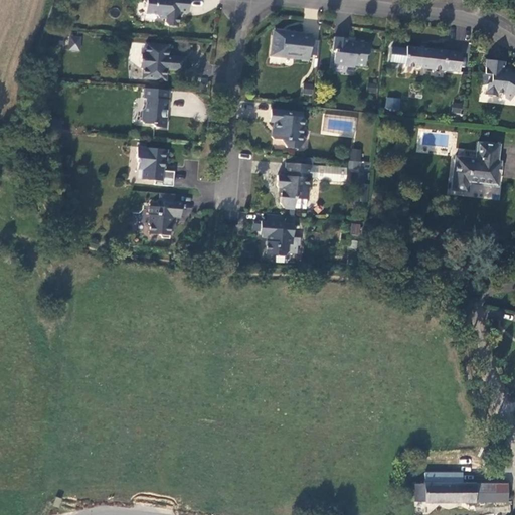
[(188,12),(188,0),(143,0),(144,1),(146,4),(145,14),(156,14),(159,18),(165,18),(165,22),(167,25),(178,26),(179,11),(188,12)]
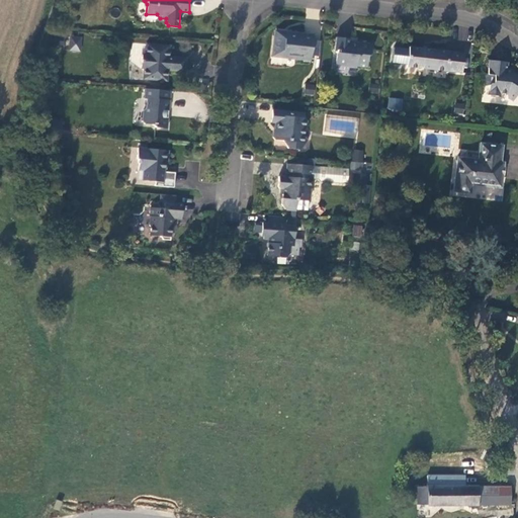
[(313,40),(314,34),(286,31),(286,33),(279,32),(279,35),(274,34),(271,57),(282,58),(284,56),(293,57),(295,59),(299,60),(301,58),(309,59),(309,61),(311,61),(311,56),(313,40)]
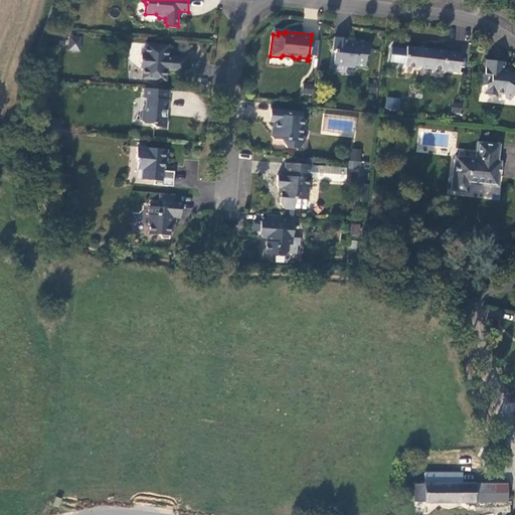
[(68,34),(67,50),(80,51),(81,35),(68,34)]
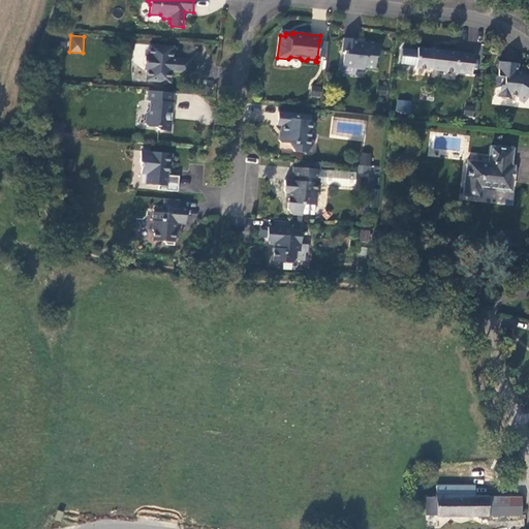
[(378,55),(379,44),(365,43),(365,44),(358,43),(359,39),(343,38),(341,52),(343,53),(343,54),(345,54),(344,64),(352,65),(354,68),(364,69),(364,67),(374,68),(376,56),(378,55)]
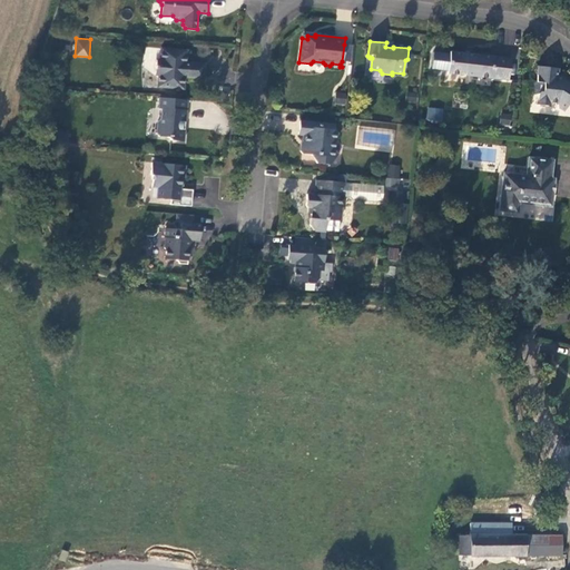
[(352,46),(344,45),(342,61),(351,62),(352,46)]
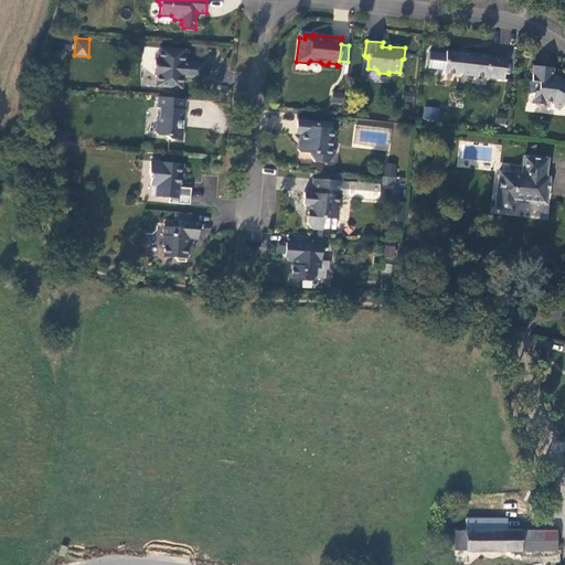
[(181,88),(182,76),(201,78),(202,64),(183,62),(184,51),(179,50),(159,49),(158,60),(155,60),(152,74),(157,74),(156,86),(181,88)]
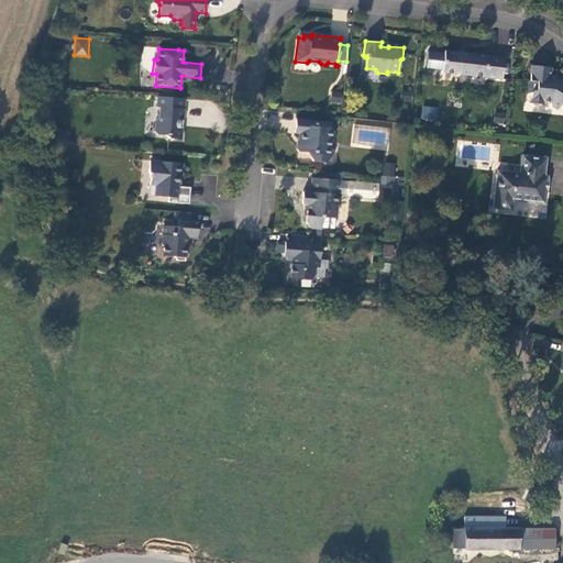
[(442,69),(444,53),(428,51),(427,67),(442,69)]
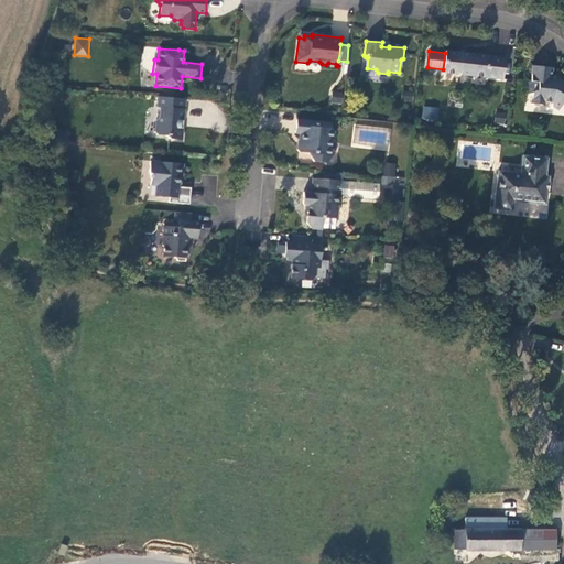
[(506,57),(445,51),(445,53),(443,69),(443,73),(503,79),(506,57)]
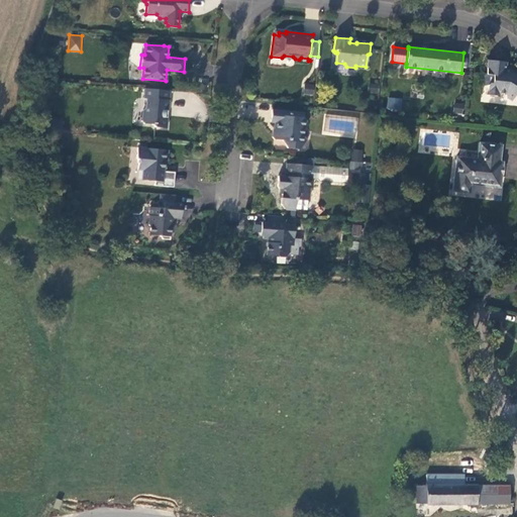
[(336,63),(337,53),(335,53),(334,65),(346,67),(344,64),(336,63)]
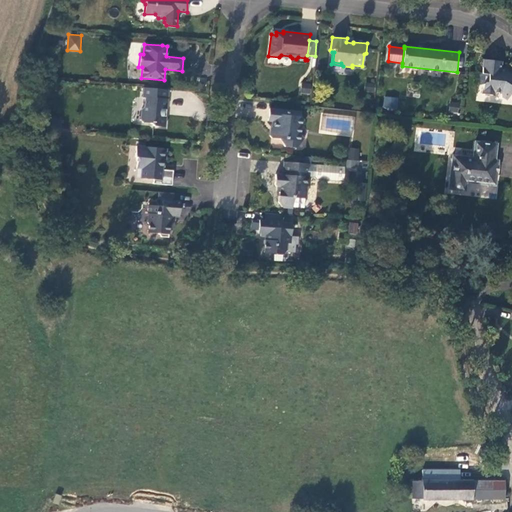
[(493,92),(500,93),(501,96),(507,99),(511,90),(511,73),(505,70),(504,72),(499,72),(501,62),(483,60),(482,73),(482,74),(488,74),(487,83),(485,83),(483,84),(482,94),(493,95),(493,92)]
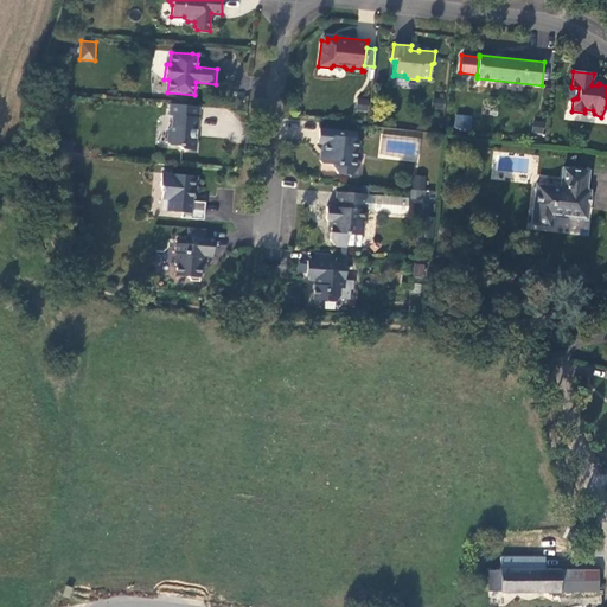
[(563,98),(573,100),(575,98),(577,98),(579,88),(572,88),(572,87),(566,87),(563,98)]
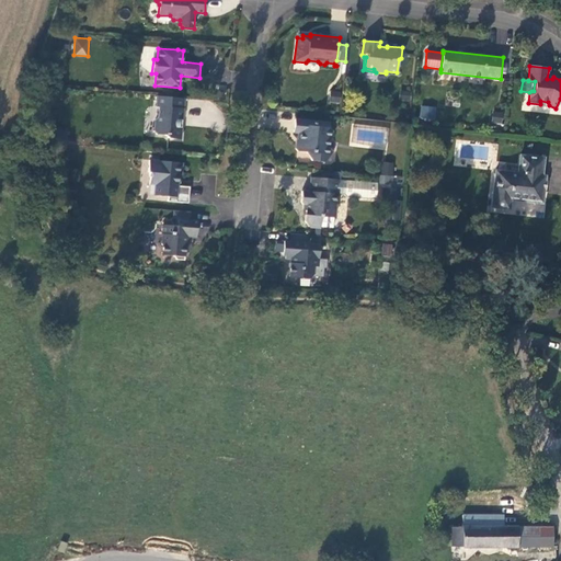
[(339,103),(340,93),(331,92),(330,102),(339,103)]
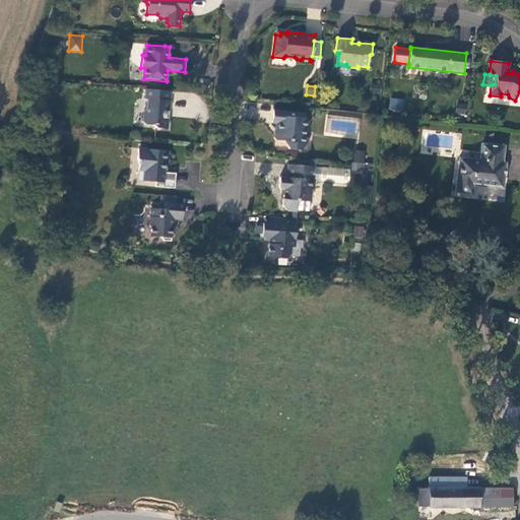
[(169,111),(171,91),(145,89),(144,99),(147,100),(146,109),(143,111),(142,122),(145,124),(153,125),(155,128),(168,129),(169,119),(166,118),(166,111),(169,111)]
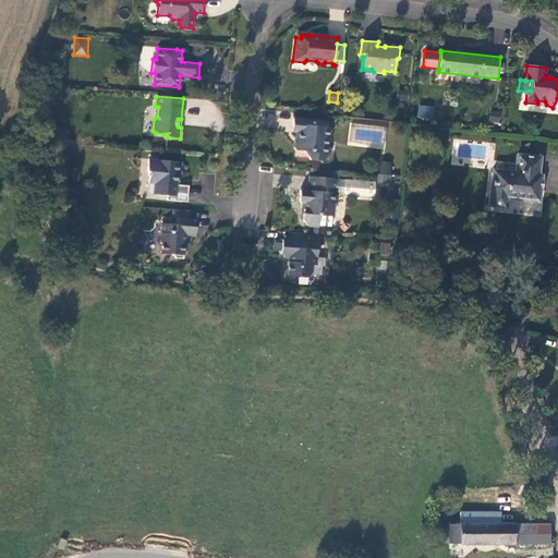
[(416,119),(433,120),(434,106),(419,105),(416,119)]
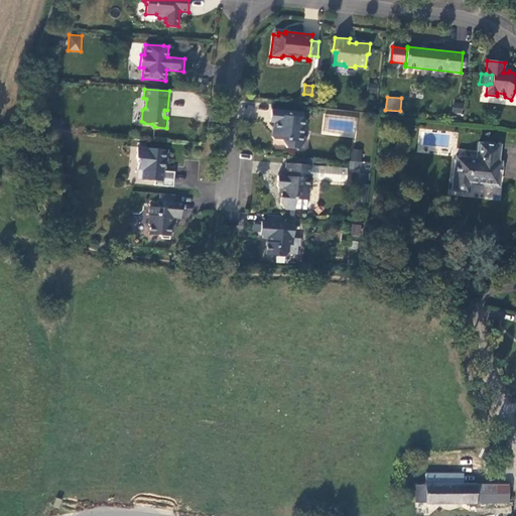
[(299,118),(299,113),(271,109),(270,122),(274,122),(273,129),(275,131),(272,133),(272,137),(273,139),(282,140),(286,148),(297,149),(306,139),(302,135),(303,128),(305,126),(306,121),(304,118),(299,118)]
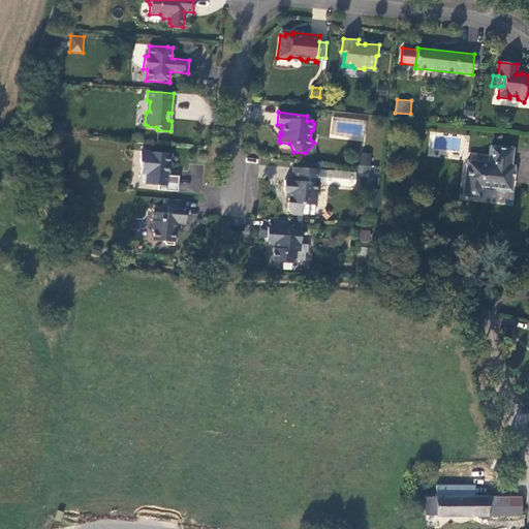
[(463,194),(479,196),(480,188),(510,191),(514,165),(510,165),(512,149),(491,146),(489,162),(467,160),(463,194)]
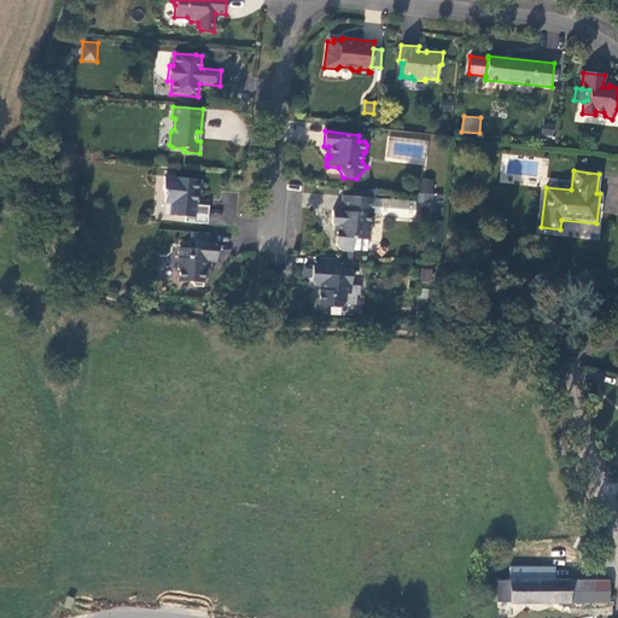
[(199,194),(200,180),(164,176),(163,190),(164,190),(164,194),(165,194),(164,203),(170,204),(170,215),(185,217),(185,222),(208,223),(209,207),(196,205),(197,193),(199,194)]
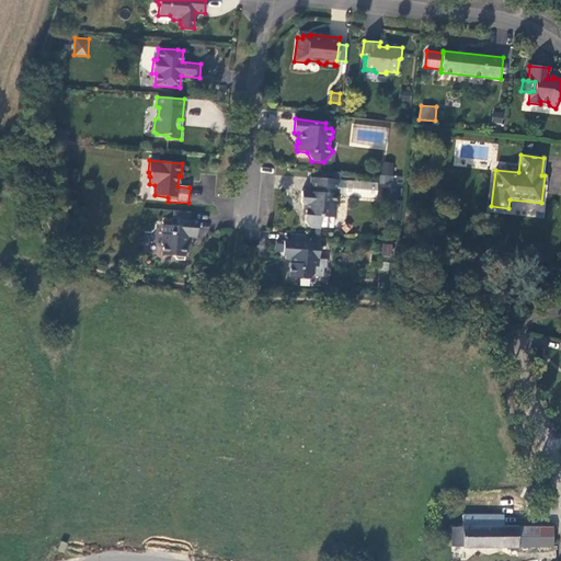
[(336,205),(339,203),(340,193),(341,180),(311,178),(310,192),(302,191),(301,202),(302,204),(307,205),(306,215),(305,221),(309,227),(321,228),(322,217),(335,218),(336,205)]
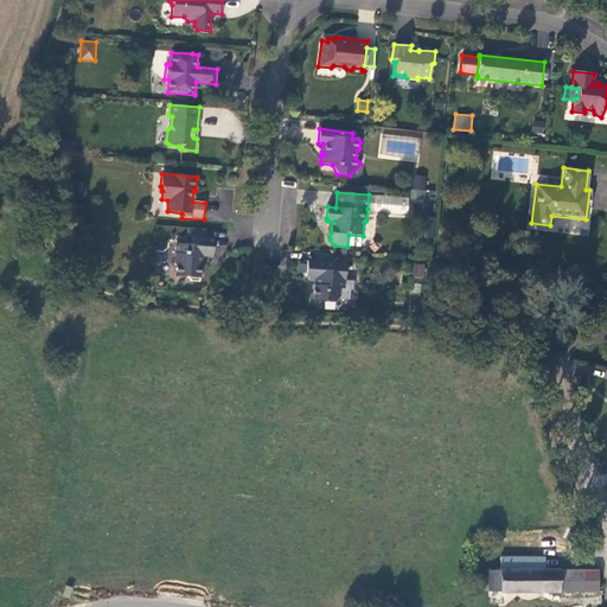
[(409,198),(369,195),(368,209),(374,209),(376,212),(407,215),(409,198)]
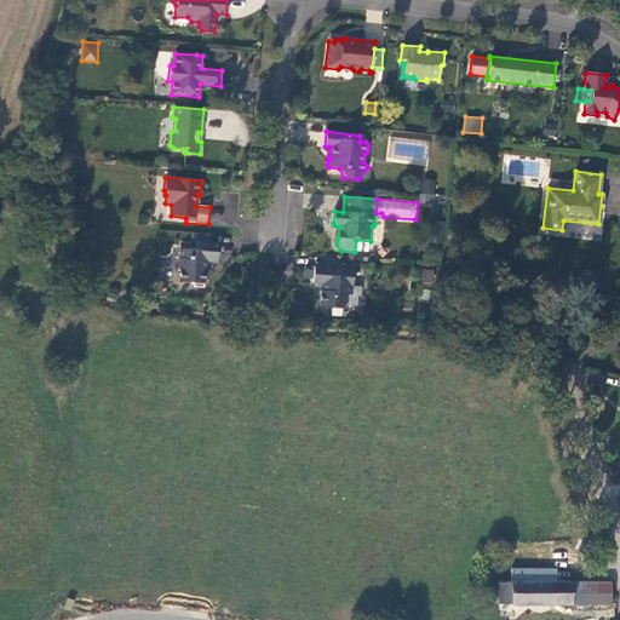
[(443,223),(430,220),(428,242),(441,244),(443,223)]
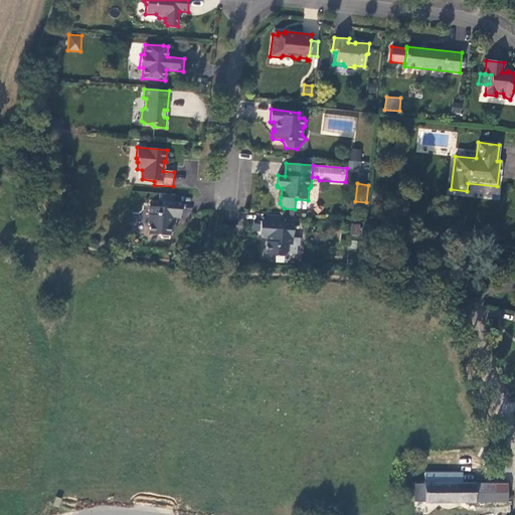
[(175,194),(159,193),(158,200),(163,201),(174,202),(175,194)]
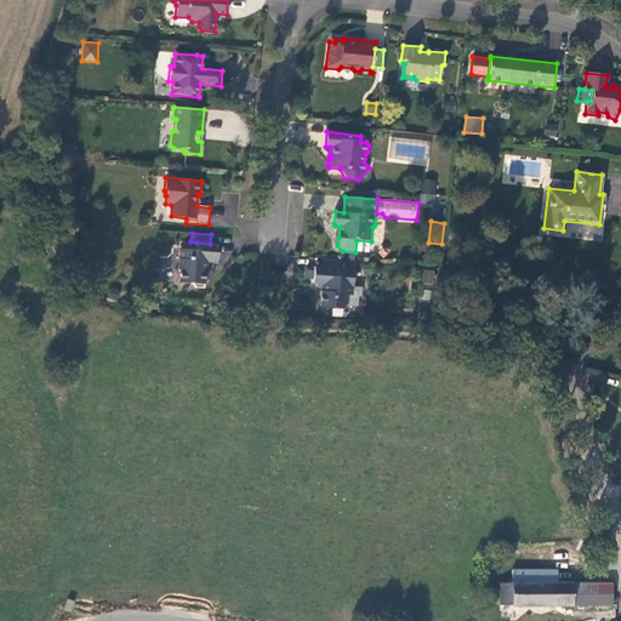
[(210,244),(197,243),(197,246),(192,246),(191,250),(180,249),(180,260),(180,271),(181,272),(180,283),(192,284),(195,288),(204,289),(205,279),(208,279),(209,269),(206,269),(208,262),(217,263),(218,254),(218,244),(210,244)]
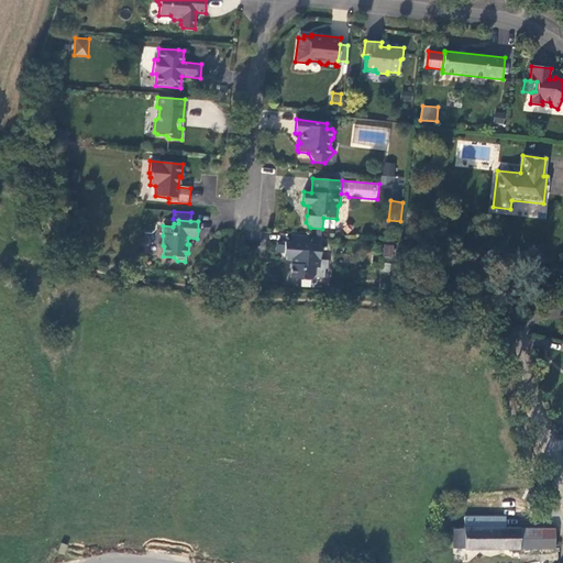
[(201,223),(198,238),(207,240),(210,225),(201,223)]
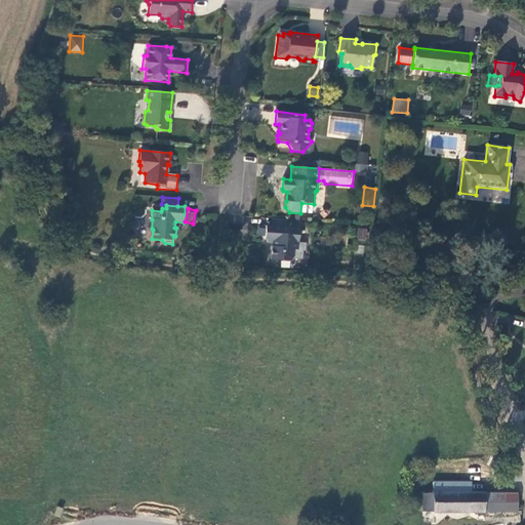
[(271,218),(270,226),(287,228),(288,219),(271,218)]
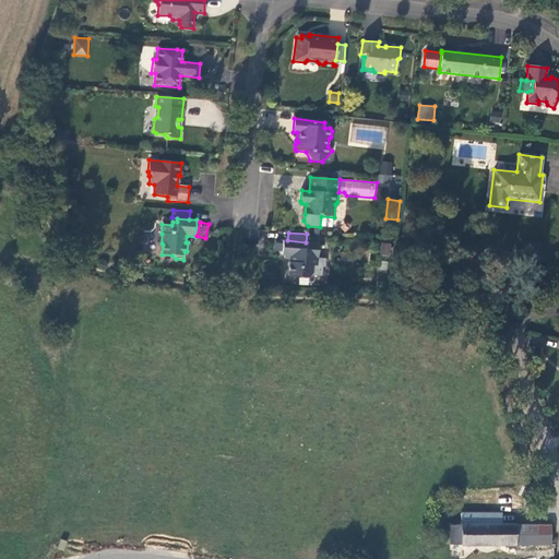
[(313,265),(317,265),(319,244),(306,242),(287,240),(283,240),(282,254),(284,254),(284,258),(292,258),(292,262),(288,262),(287,275),(307,277),(313,272),(313,265)]
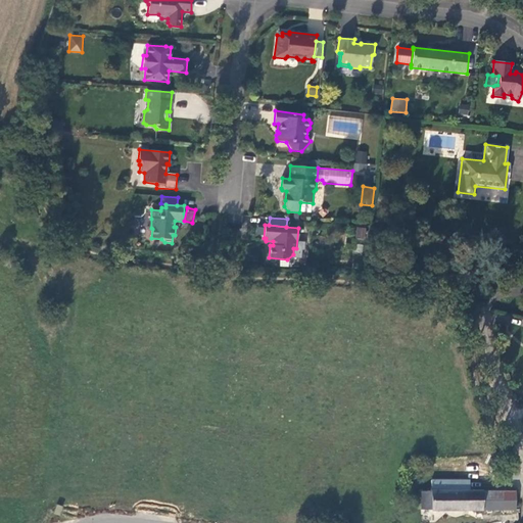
[(357,227),(355,238),(365,239),(366,228),(357,227)]
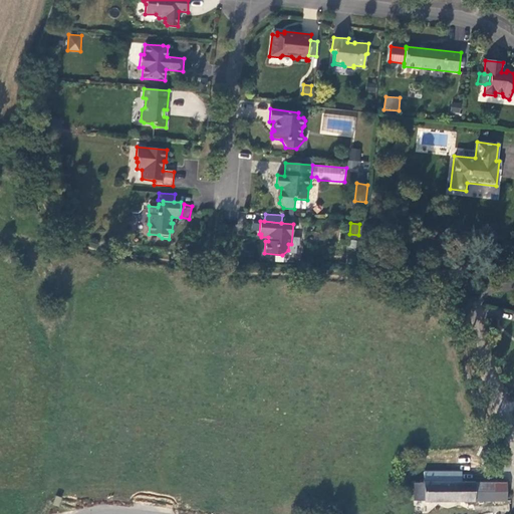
[(455,483),(455,474),(425,474),(425,484),(424,502),(474,501),(474,483),(455,483)]
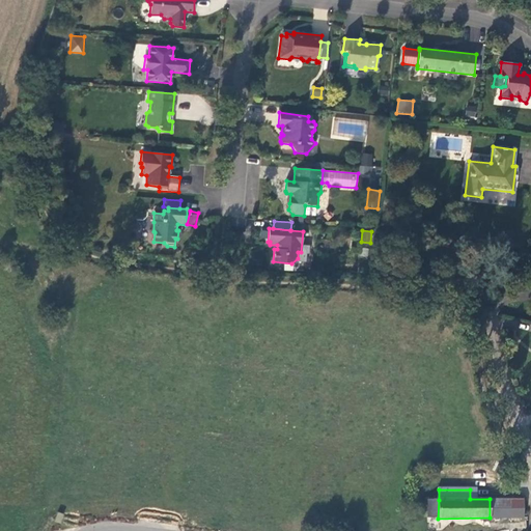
[(524,518),(524,499),(490,499),(490,518),(524,518)]
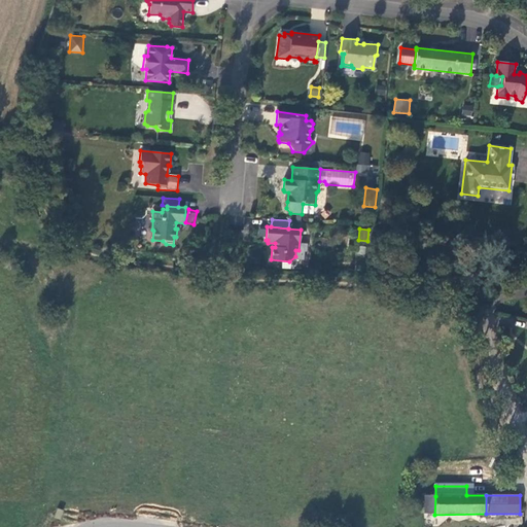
[(425,515),(434,515),(435,496),(426,496),(425,515)]
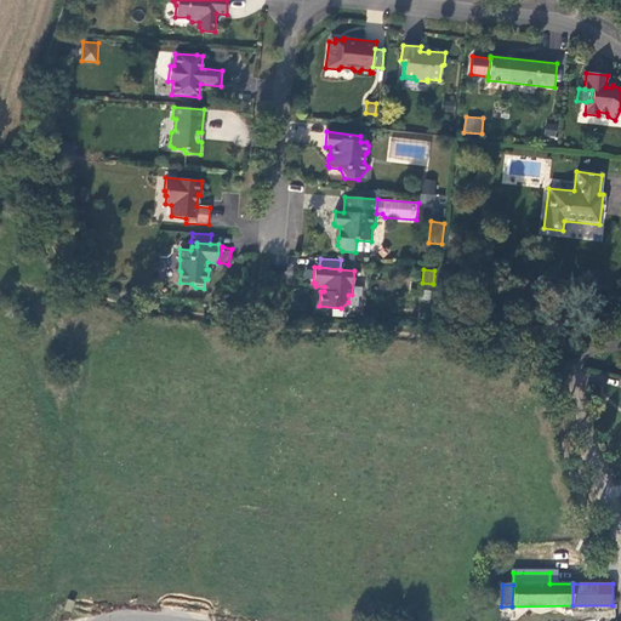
All buildings are outlined.
